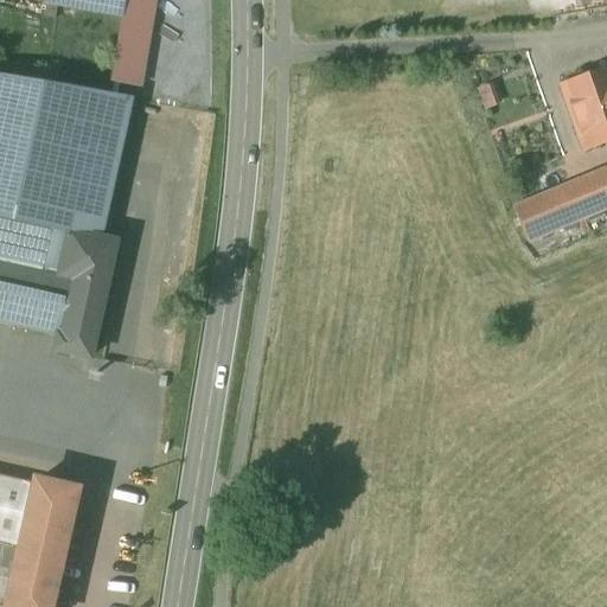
[(131,96),(0,72),(0,261),(66,276),(112,285),(119,240),(106,237),(131,96)]
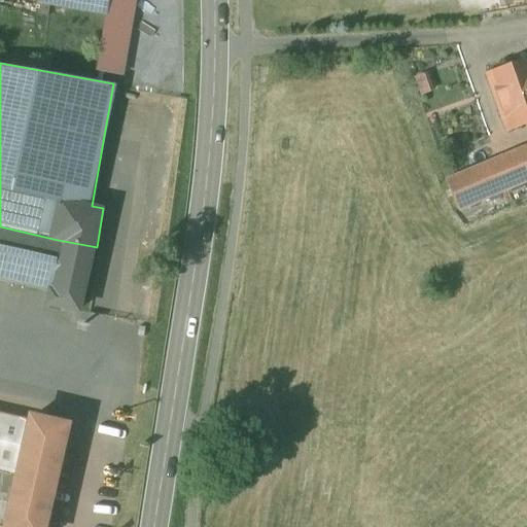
[(526,65),(482,80),(500,133),(526,124),(526,65)]
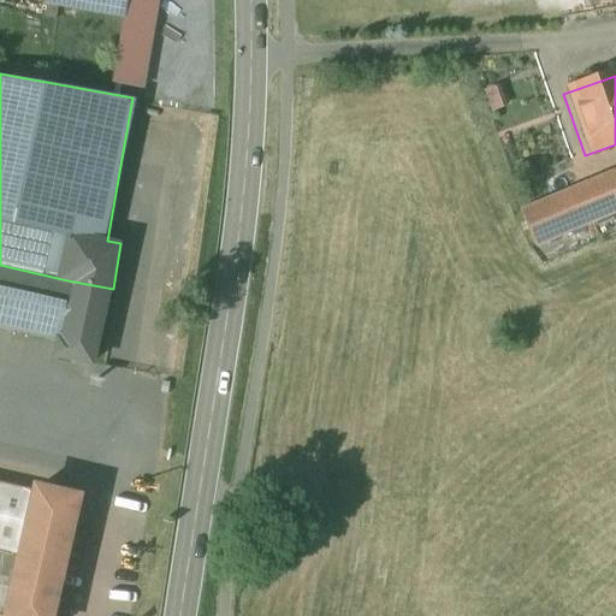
[(481,90),(490,112),(511,104),(503,81),(481,90)]
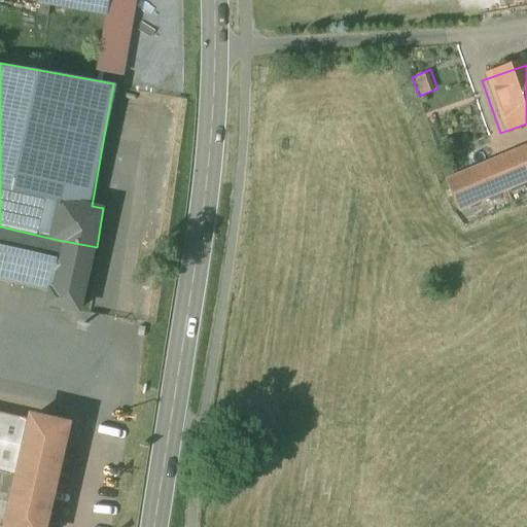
[(526,148),(448,181),(460,212),(526,185),(526,148)]
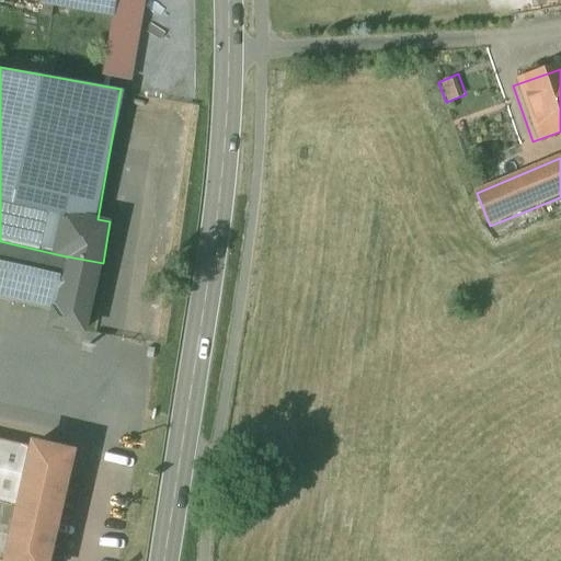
[(102,265),(0,242),(0,302),(49,313),(47,330),(87,338),(102,265)]
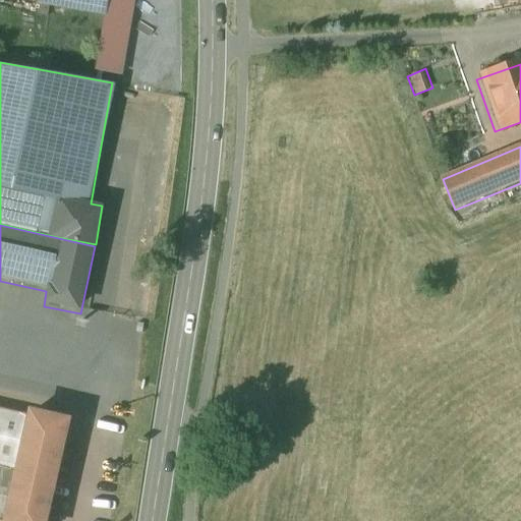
[(0,520),(46,520),(68,418),(23,408),(20,422),(0,417),(0,520)]
